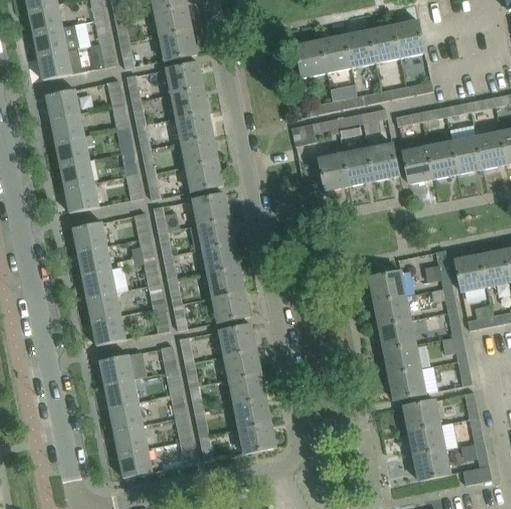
[(26,0),(28,9),(57,3),(56,0),(26,0)]
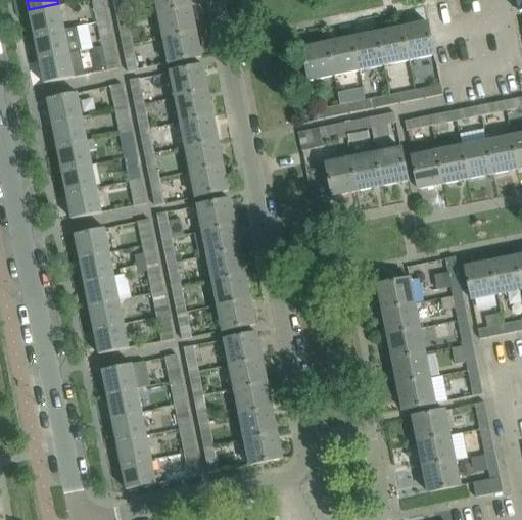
[(96,20),(106,18),(102,0),(92,0),(87,1),(90,18),(96,17),(96,20)]
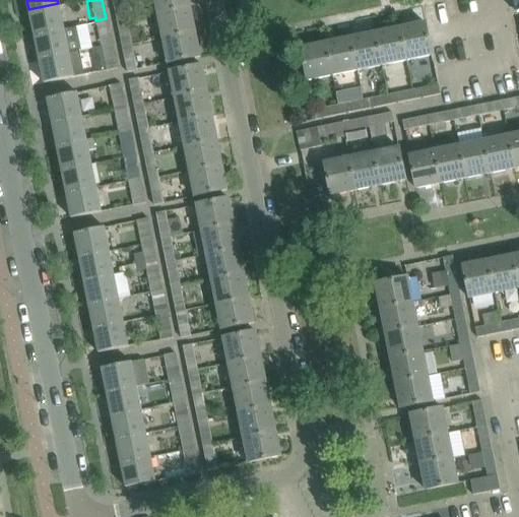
[(110,0),(114,19),(124,17),(121,0),(110,0)]
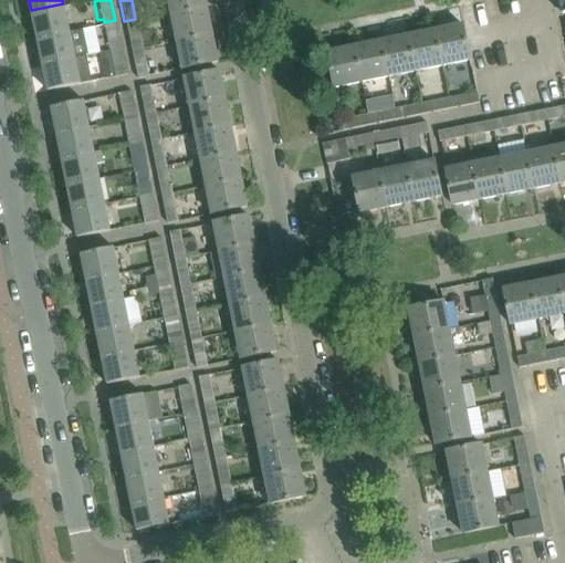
[(168,0),(170,12),(206,4),(205,0),(168,0)]
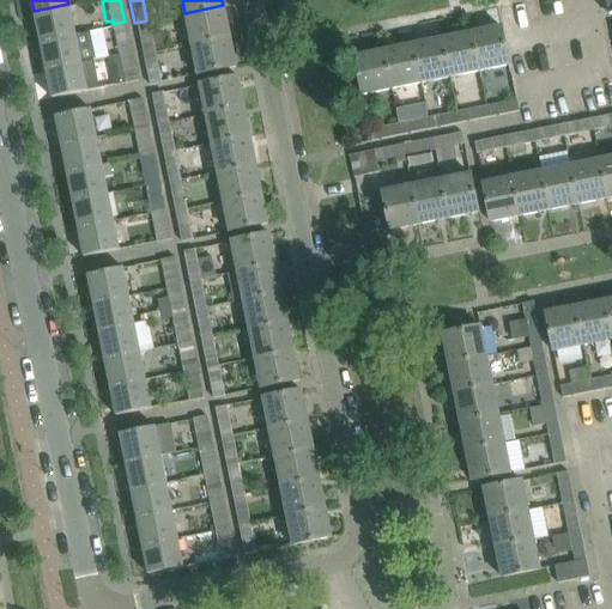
[(40,38),(74,31),(68,4),(34,11),(40,38)]
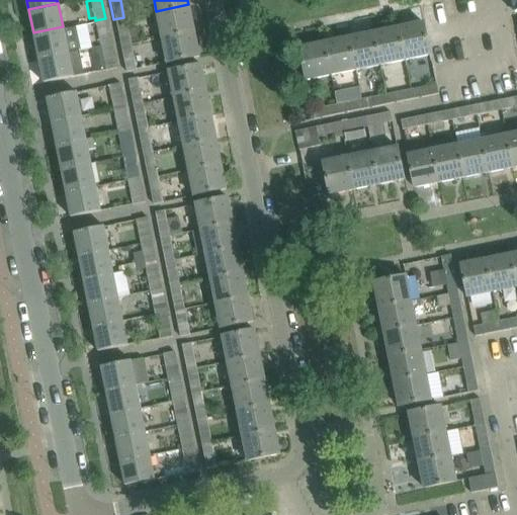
[(161,35),(193,28),(188,4),(156,11),(161,35)]
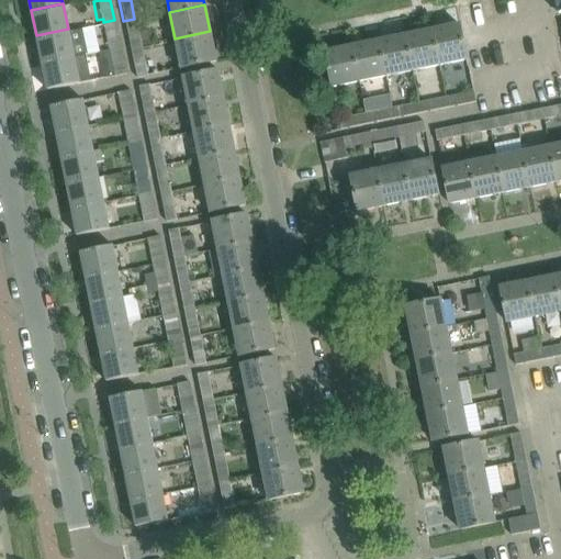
[(148,26),(136,29),(134,19),(123,21),(128,47),(139,45),(139,44),(152,42),(148,26)]
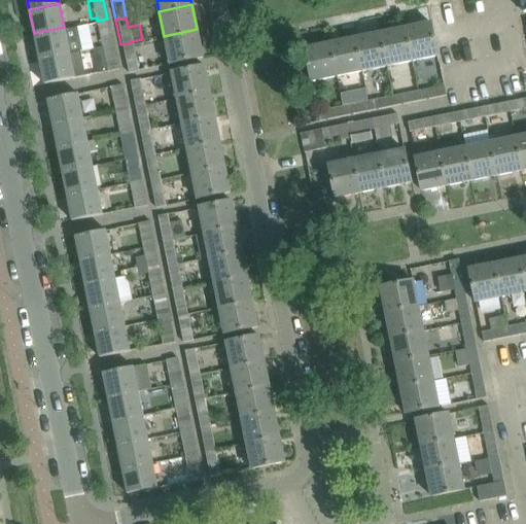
[(102,44),(112,42),(107,19),(97,21),(102,44)]
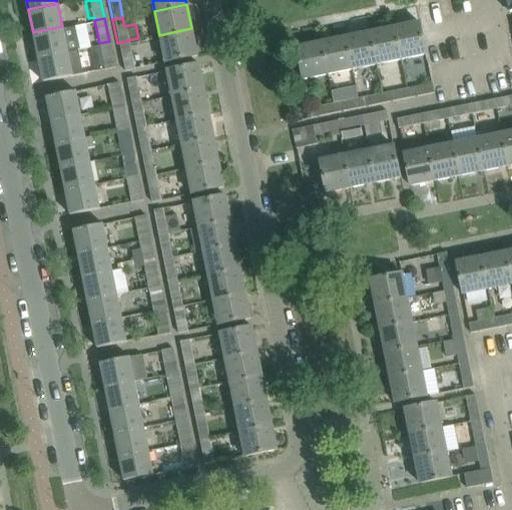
[(400,57),(425,52),(419,20),(394,25),(400,57)]
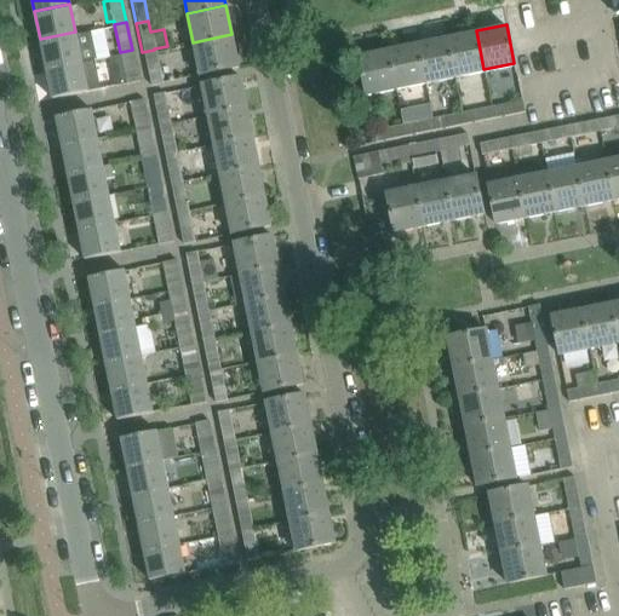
[(81,61),(81,58),(95,55),(90,30),(75,33),(75,32),(40,39),(45,68),(81,61)]
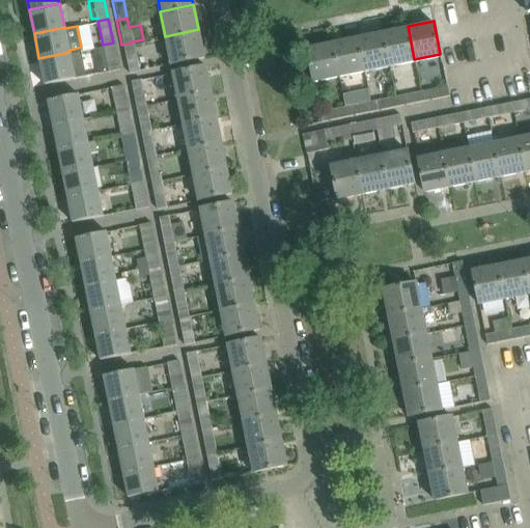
[(389,64),(414,59),(408,26),(383,31),(389,64)]
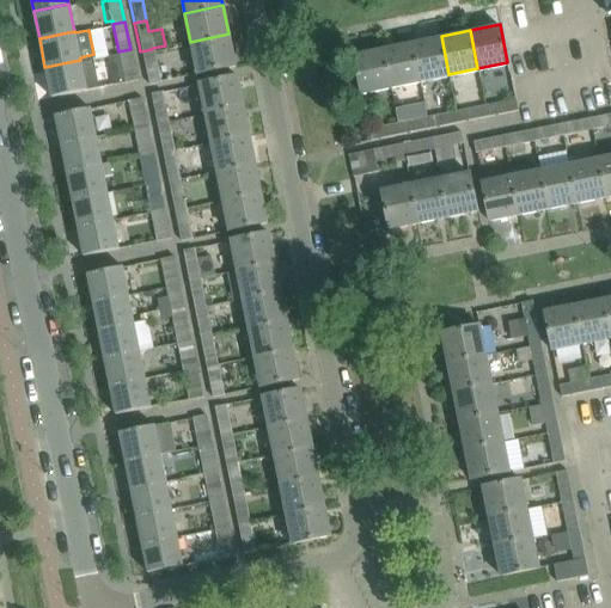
[(196,72),(234,63),(228,34),(190,42),(196,72)]
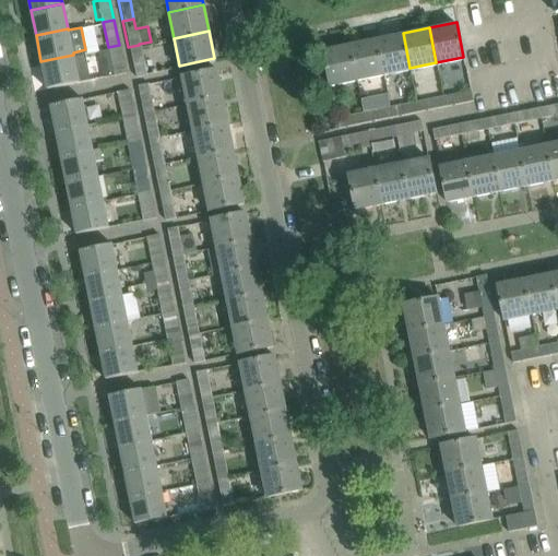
[(383,73),(410,68),(403,33),(376,38),(383,73)]
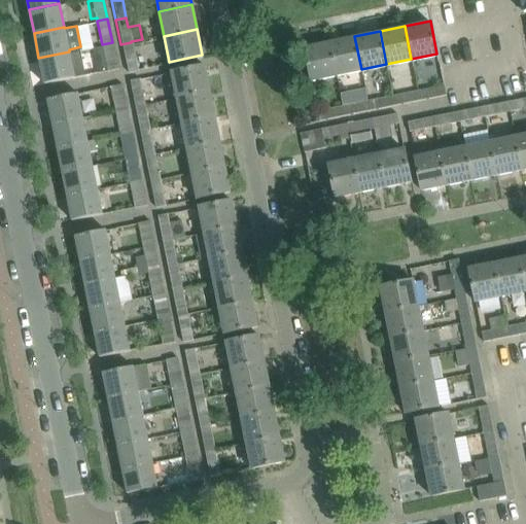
[(336,74),(361,69),(354,36),(329,41),(336,74)]
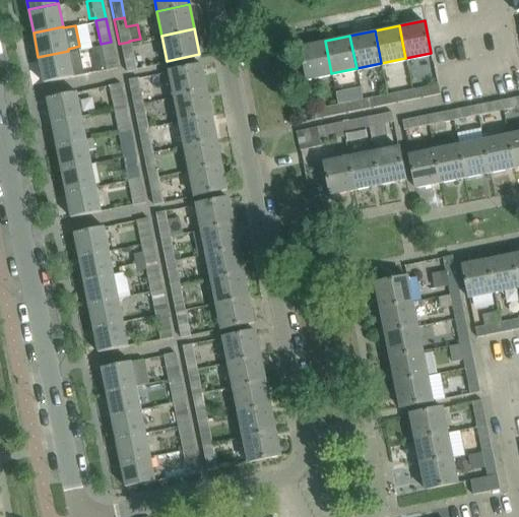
[(307,78),(331,73),(325,41),(300,46),(307,78)]
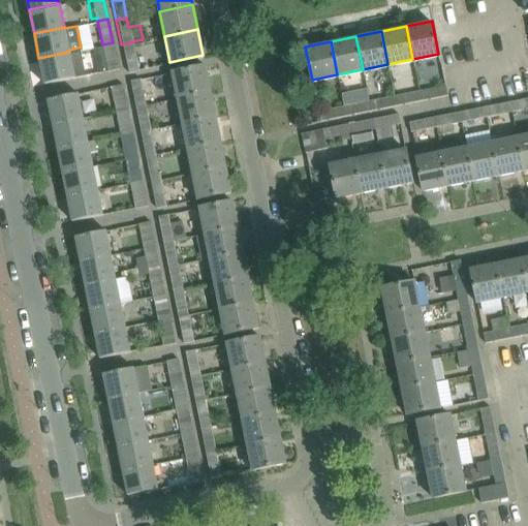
[(113,42),(102,44),(107,69),(118,67),(113,42)]
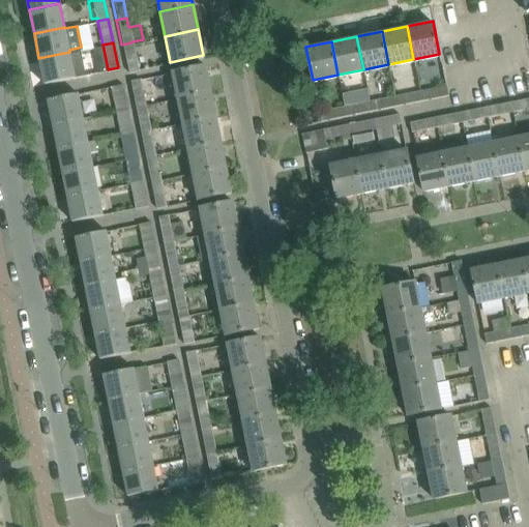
[(131,42),(121,45),(126,70),(137,68),(131,42)]
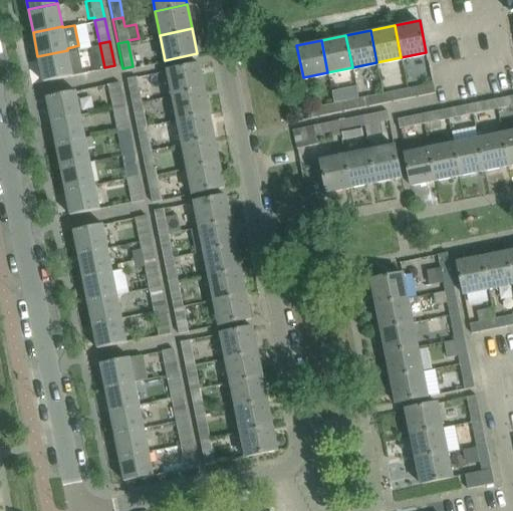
[(42,79),(62,75),(72,73),(67,50),(37,56),(42,79)]
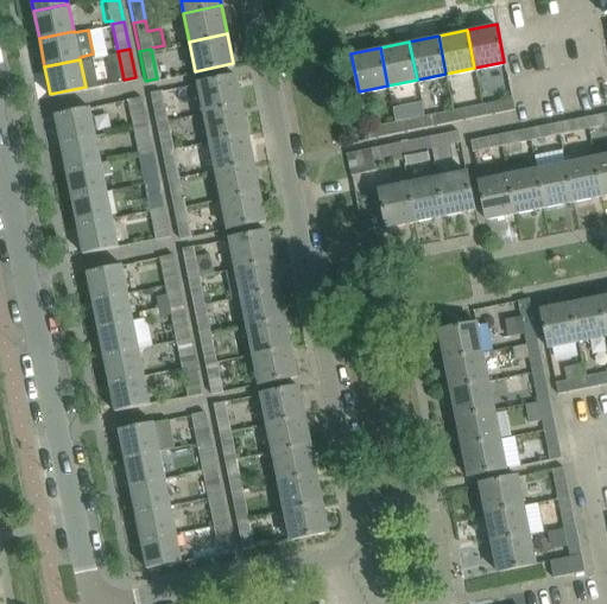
[(206,110),(241,103),(235,74),(200,81),(206,110)]
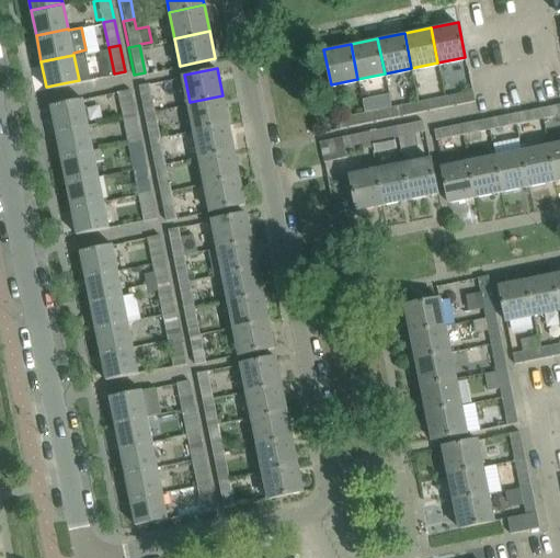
[(152,110),(152,109),(163,106),(158,80),(136,84),(141,112),(152,110)]
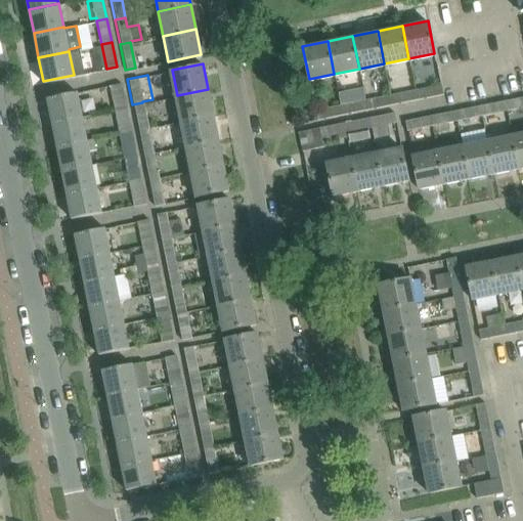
[(115,109),(124,106),(120,82),(110,84),(115,109)]
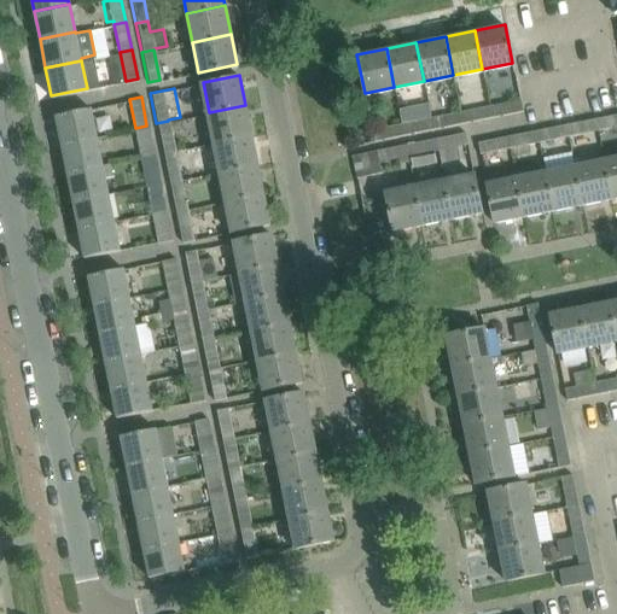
[(492,116),(499,115),(522,109),(521,98),(496,104),(489,105),(492,116)]
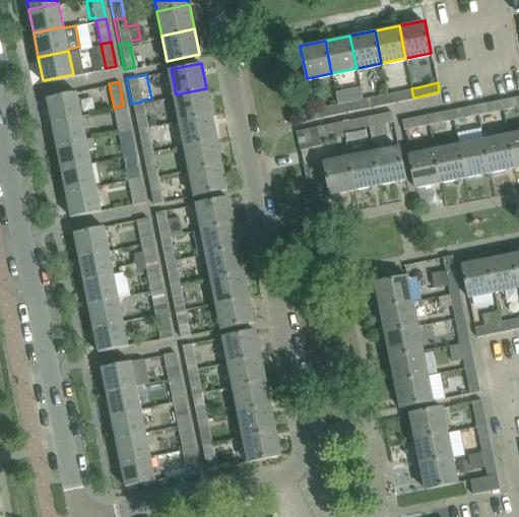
[(181,119),(211,113),(206,88),(176,94),(181,119)]
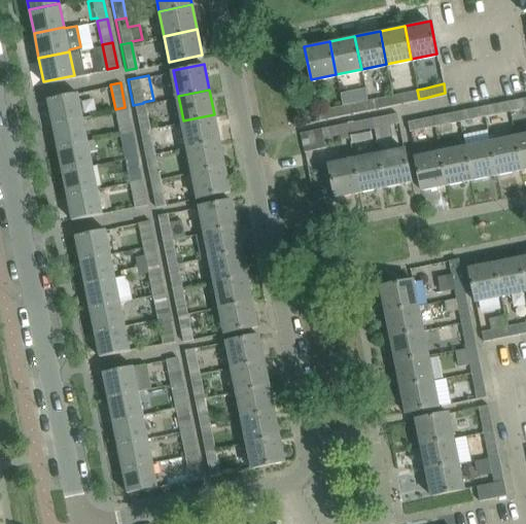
[(394,104),(419,99),(417,90),(392,95),(394,104)]
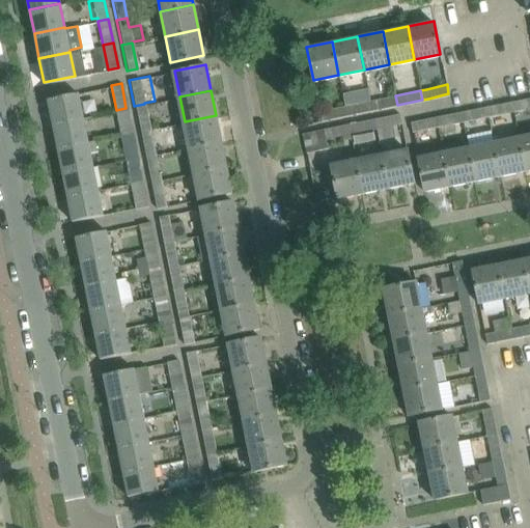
[(52,122),(83,116),(78,91),(47,98),(52,122)]
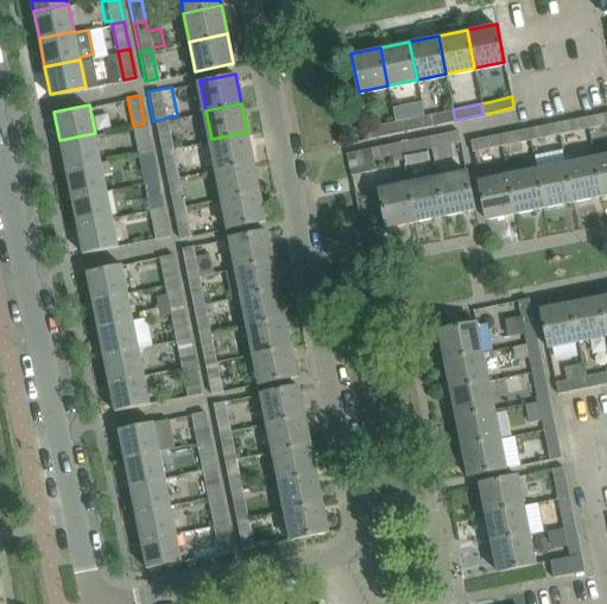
[(427,125),(455,120),(453,109),(424,114),(427,125)]
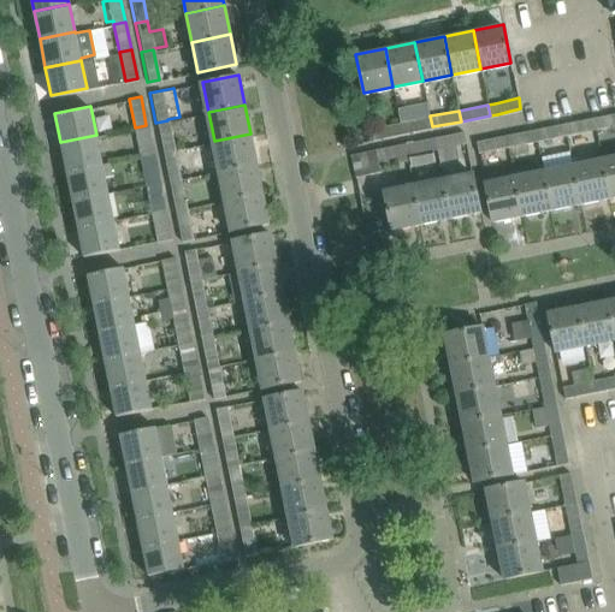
[(596,126),(602,125),(614,123),(614,111),(593,116),(596,126)]
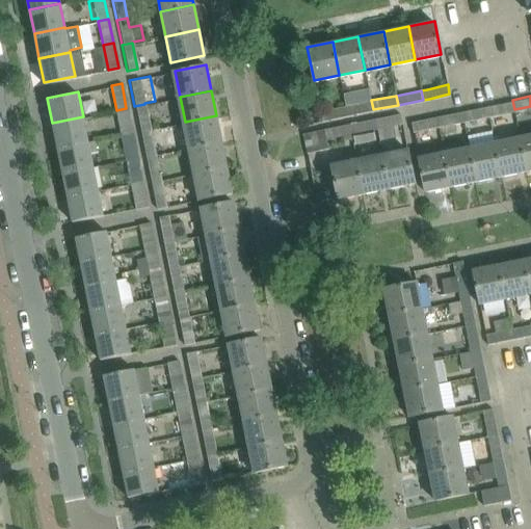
[(347,114),(373,109),(371,100),(345,105),(347,114)]
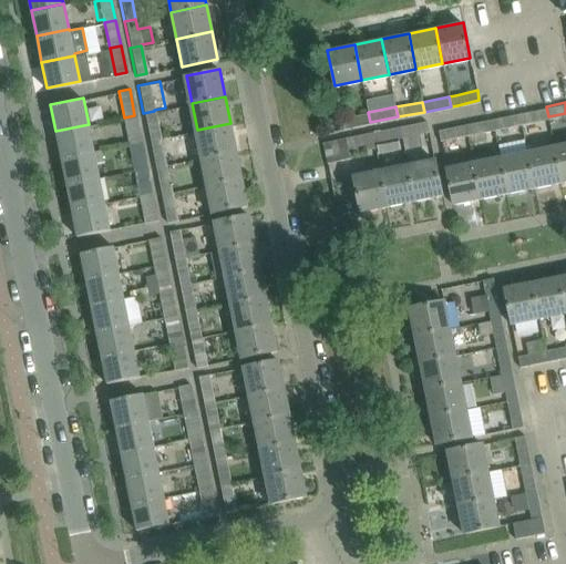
[(521,122),(548,116),(546,106),(518,112),(521,122)]
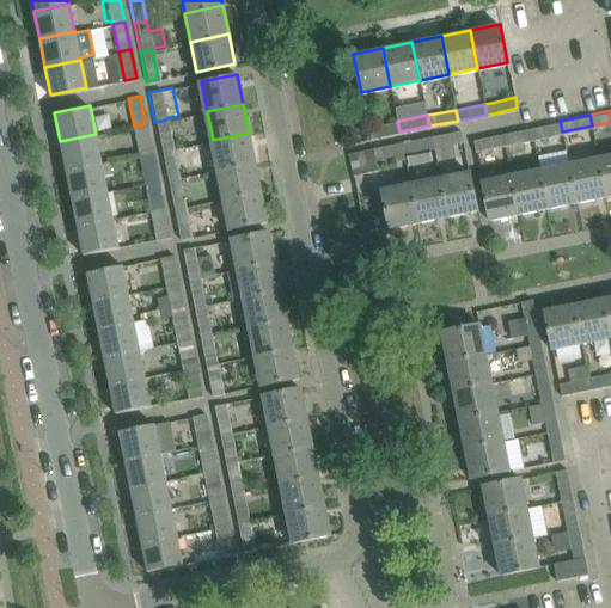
[(160,151),(172,148),(166,120),(154,122),(160,151)]
